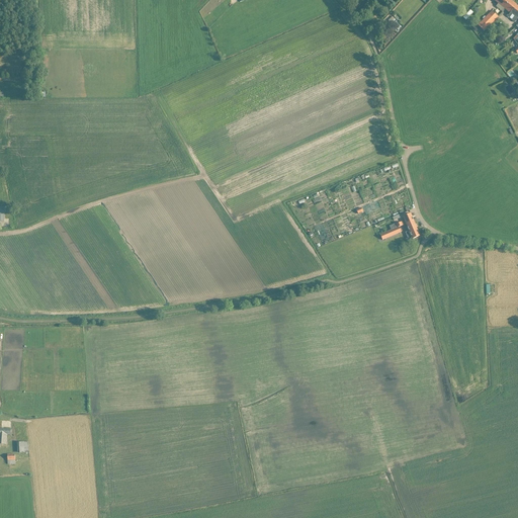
[(504,9),(505,9),(509,5),(509,6),(513,2),(510,0),(494,0),(498,3),(496,6),(502,11),(504,9)]
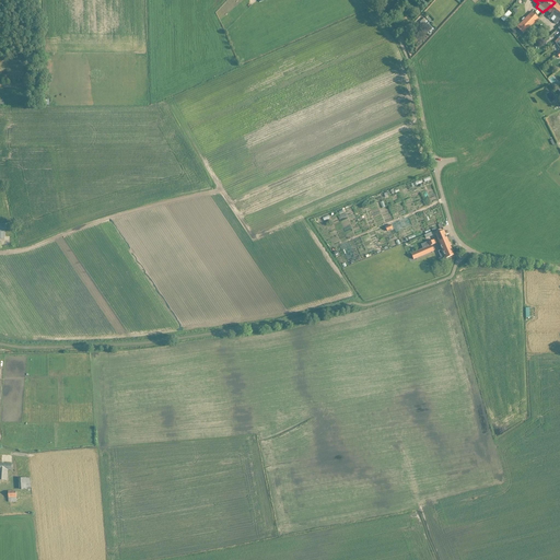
[(550,6),(546,10),(551,14),(549,16),(548,16),(550,20),(553,16),(556,18),(553,21),(557,24),(559,20),(559,7),(558,6),(555,2),(550,7),(550,6)]
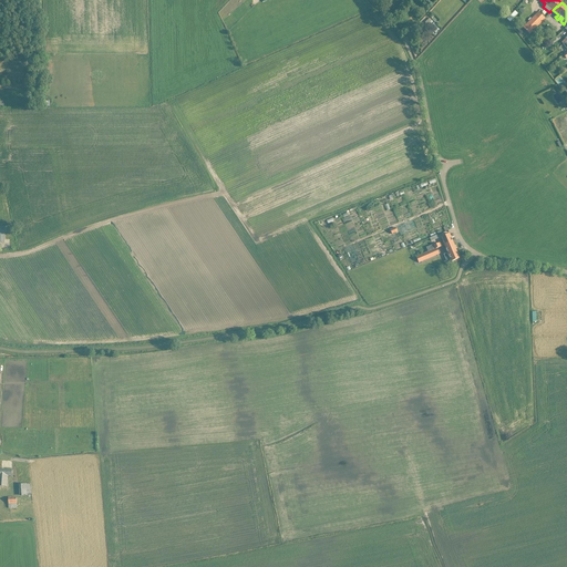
[(538,12),(531,20),(537,27),(545,18),(538,12)]
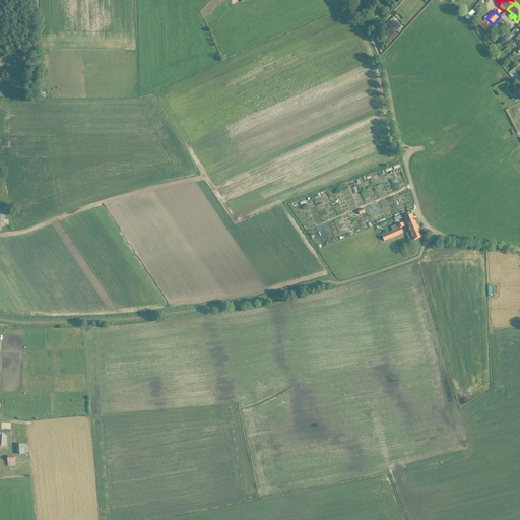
[(389,20),(400,30),(404,26),(393,16),(389,20)]
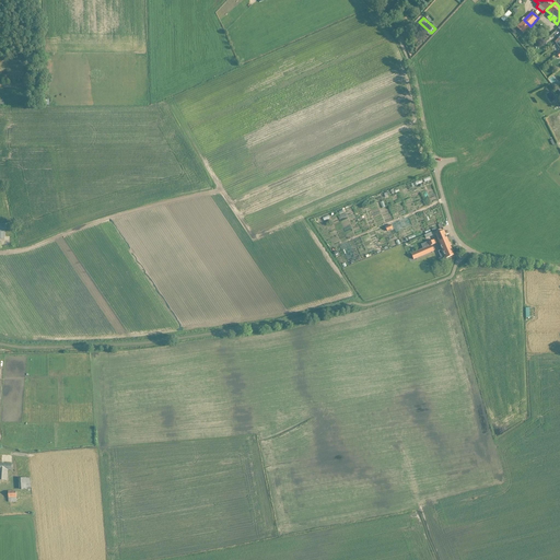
[(531,26),(524,20),(516,27),(523,34),(531,26)]
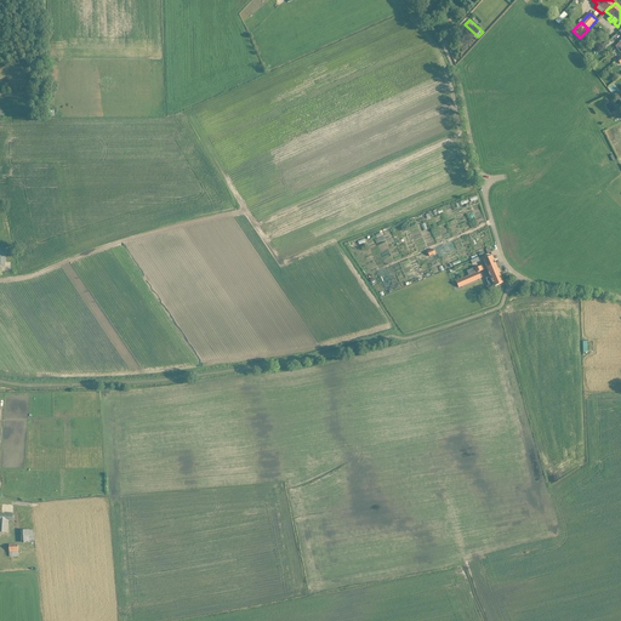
[(478,272),(479,272),(496,265),(493,256),(483,260),(484,265),(474,269),(476,273),(478,272)]
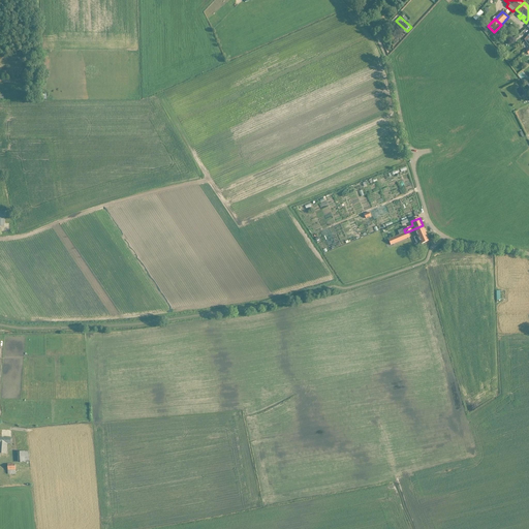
[(423,225),(414,228),(415,230),(415,231),(415,232),(417,236),(421,244),(429,241),(426,231),(424,228),(423,225)]
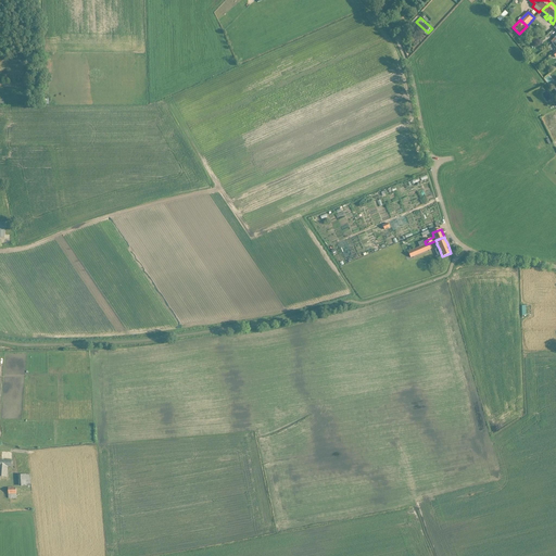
[(431,249),(428,243),(426,244),(408,252),(411,257),(431,249)]
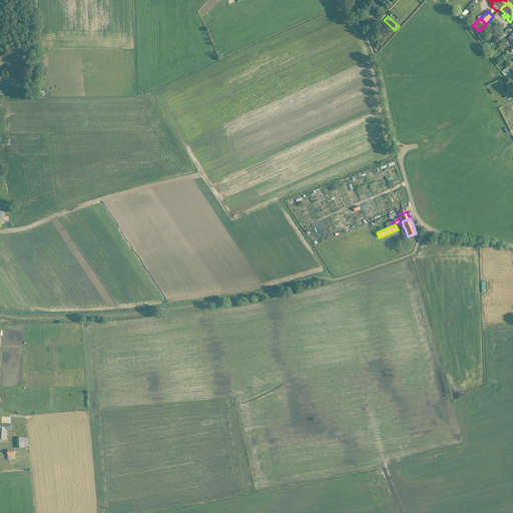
[(0,440),(6,440),(7,431),(10,431),(11,425),(0,424),(0,440)]
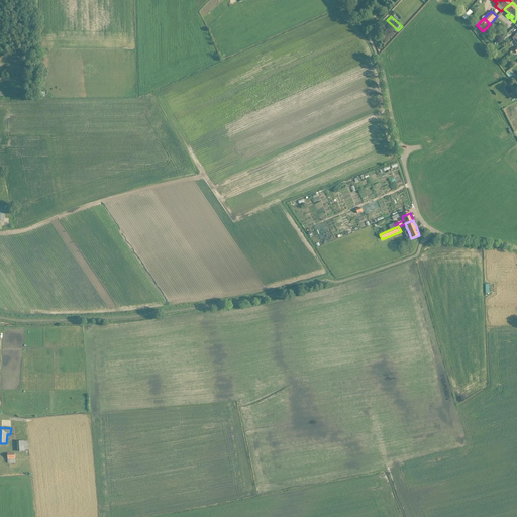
[(17,441),(18,451),(28,451),(27,440),(17,441)]
